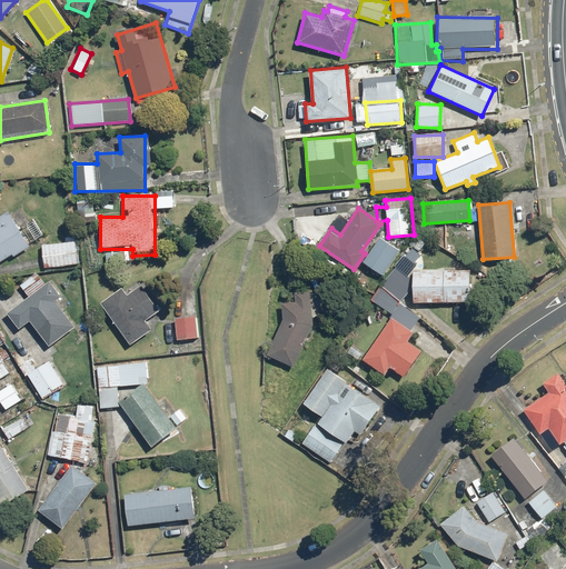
[(0,261),(12,255),(13,257),(29,247),(7,212),(0,216),(0,261)]
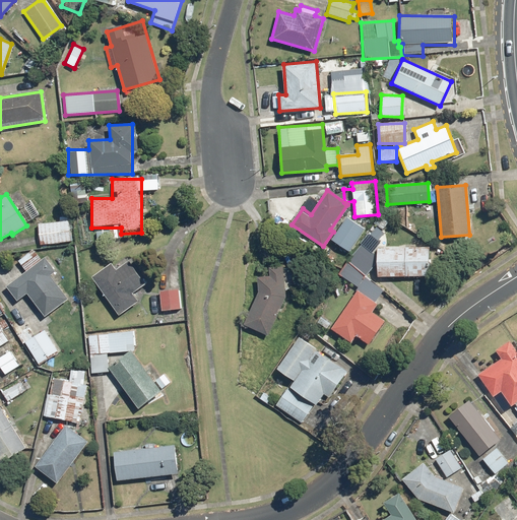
[(45,223),(39,223),(40,246),(69,245),(68,214),(45,215),(45,223)]
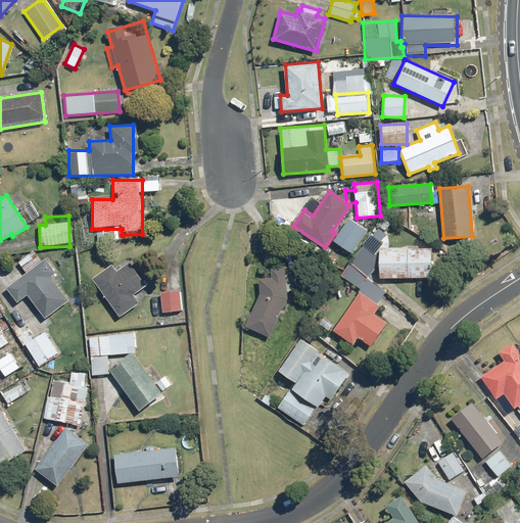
[(351,252),(367,231),(348,218),(333,240),(351,252)]
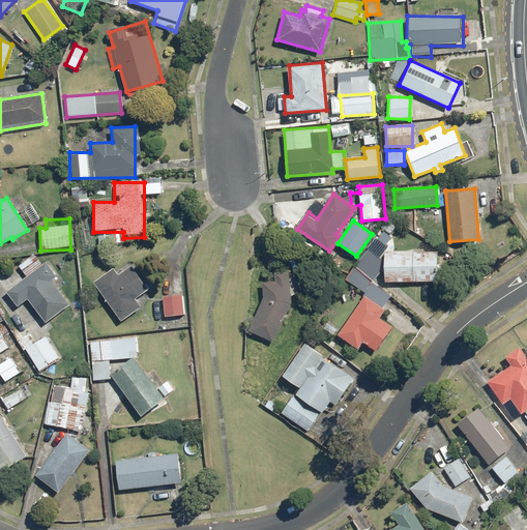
[(363,297),(338,334),(357,348),(363,341),(378,350),(392,328),(379,320),(385,311),(381,307),(390,295),(372,283),(384,264),(367,252),(346,282),(362,293),(363,297)]
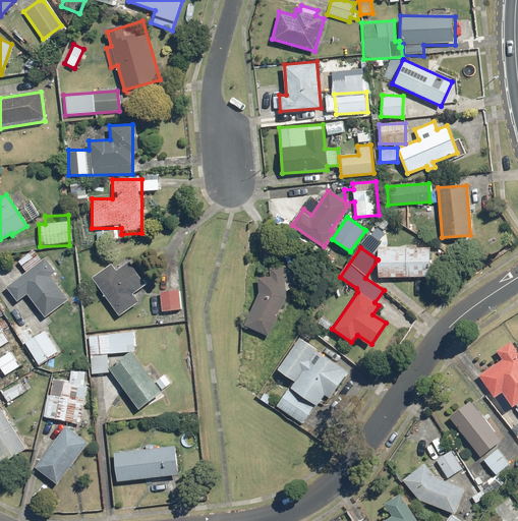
[(432,247),(379,247),(379,277),(432,277),(432,247)]
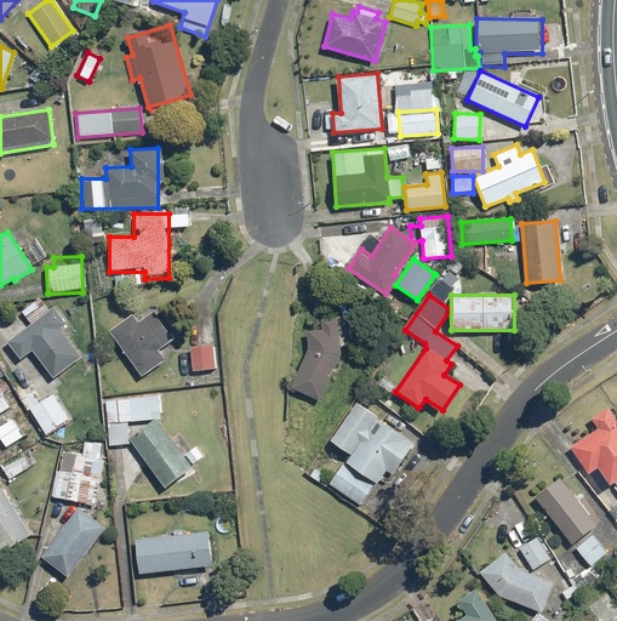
[(22,313),(30,324),(6,345),(21,360),(32,351),(55,377),(80,355),(57,330),(66,323),(52,307),(49,311),(38,300),(22,313)]
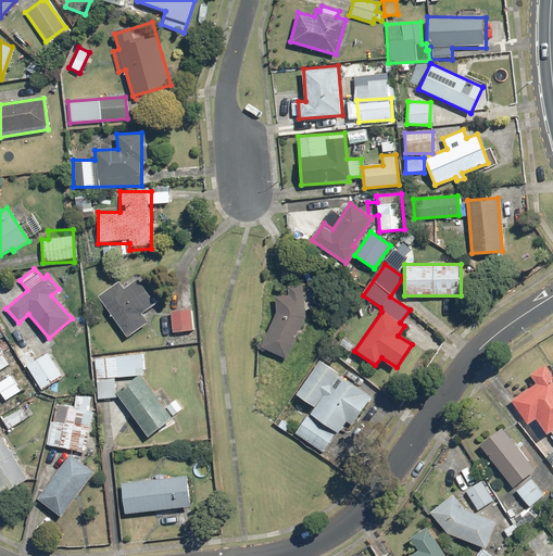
[(118,281),(98,295),(126,336),(147,321),(140,313),(155,303),(139,279),(125,290),(118,281)]
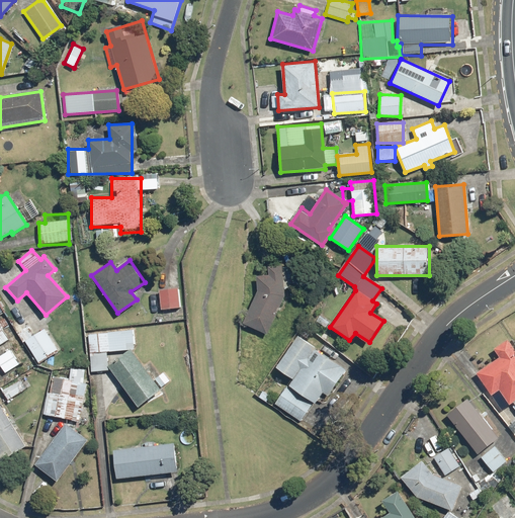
[(257,275),(258,289),(244,323),(267,333),(283,294),(282,267),(268,268),(268,275),(257,275)]
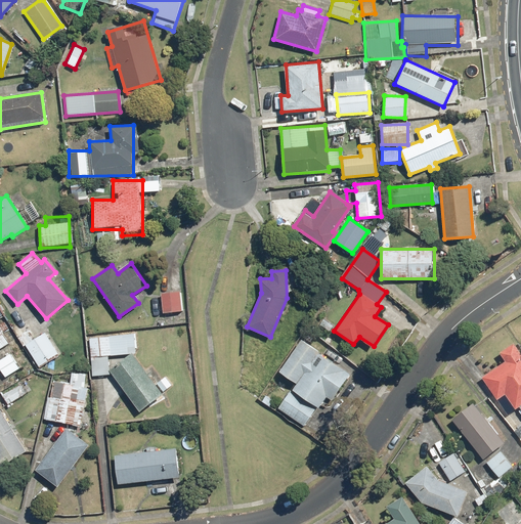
[(180,291),(160,292),(161,313),(181,312),(180,291)]
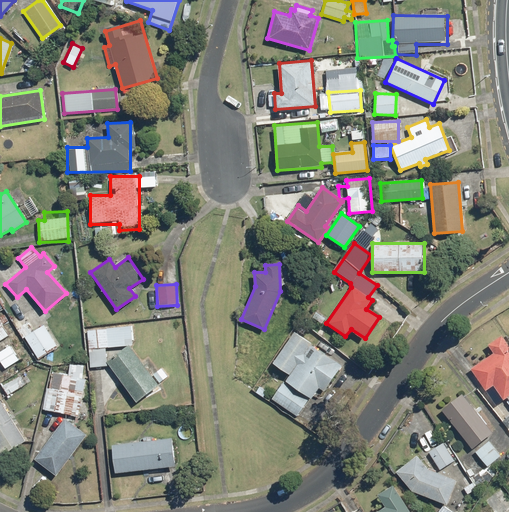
[(9,321),(4,312),(0,314),(0,340),(9,334),(3,325),(9,321)]
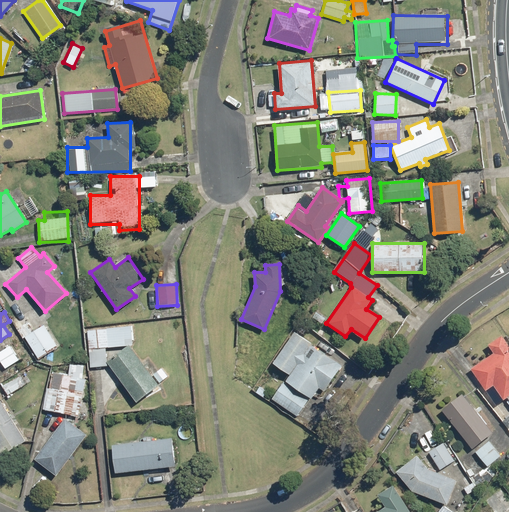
[(20,312),(10,319),(23,338),(25,337),(39,359),(57,348),(42,325),(33,331),(20,312)]
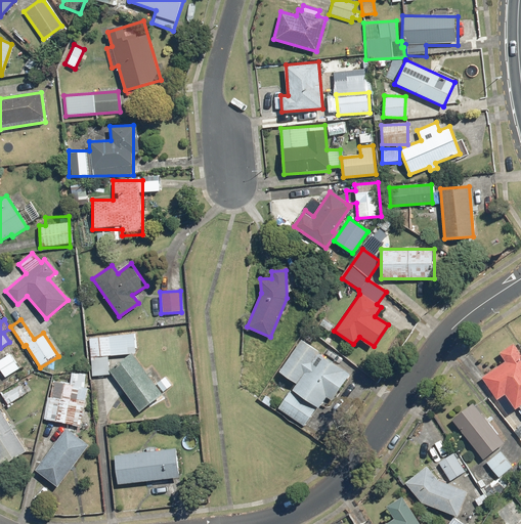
[(90,378),(107,377),(105,355),(135,352),(133,334),(87,338),(90,378)]
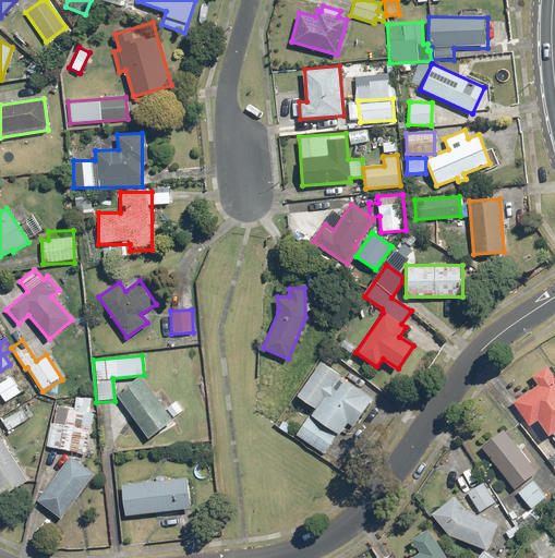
[(373,398),(323,362),(298,397),(315,409),(297,435),(323,453),(338,433),(340,434),(348,423),(353,426),(373,398)]
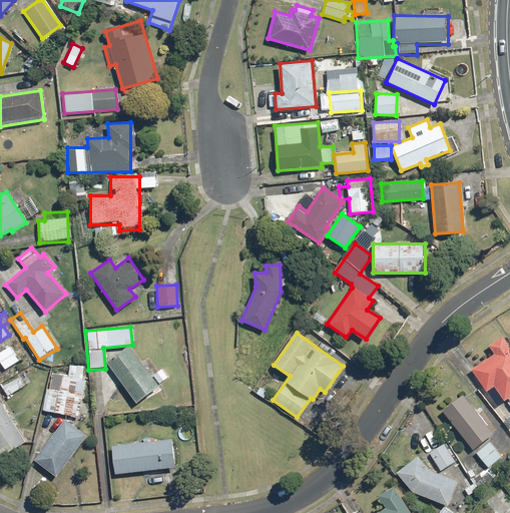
[(509,346),(503,336),(489,346),(494,353),(470,370),(486,392),(488,391),(497,403),(504,398),(509,406),(509,346)]
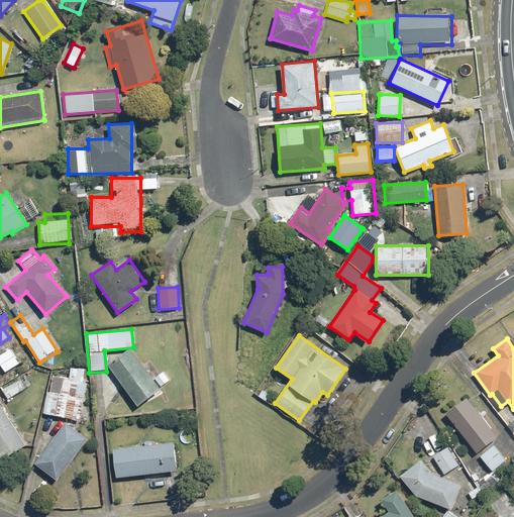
[(8,348),(0,353),(0,365),(4,372),(17,364),(8,348)]
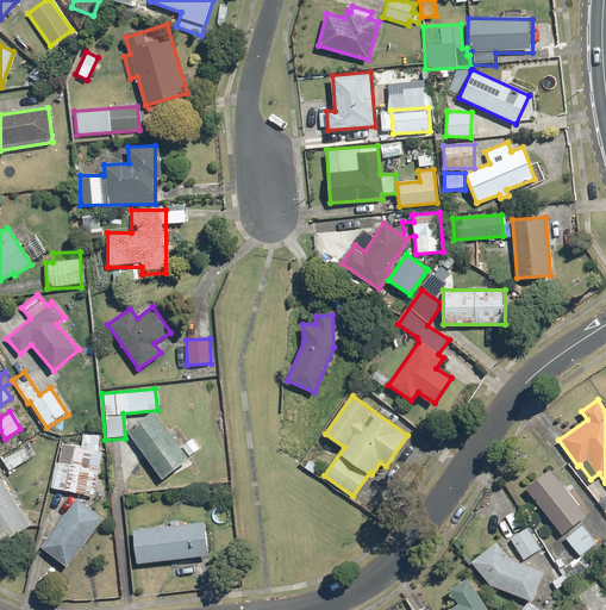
[(152,411),(126,433),(127,435),(164,479),(191,458),(152,411)]
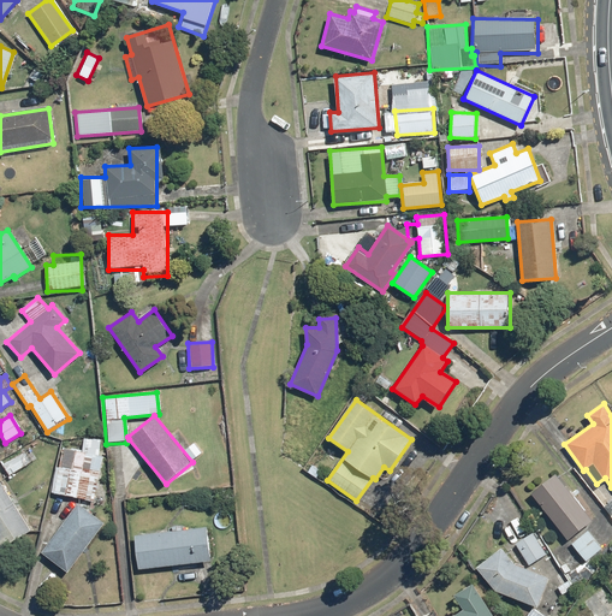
[(95,439),(83,438),(81,450),(61,446),(54,493),(94,501),(102,454),(94,452),(95,439)]
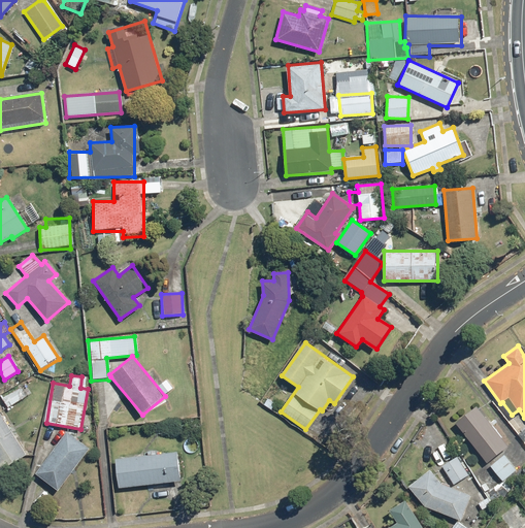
[(29,394),(23,385),(0,398),(7,408),(29,394)]
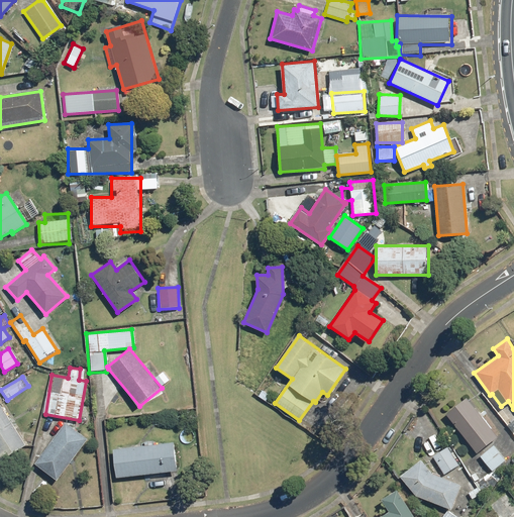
[(466,397),(445,414),(478,453),(492,442),(499,436),(466,397)]
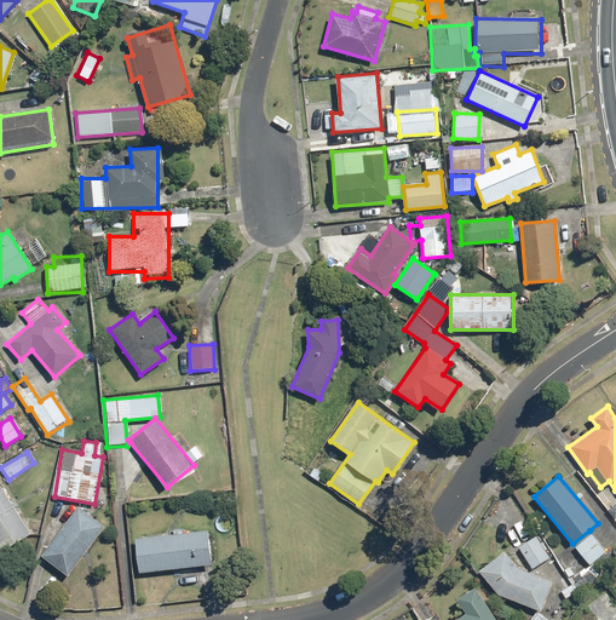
[(29,533),(0,487),(0,549),(1,551),(29,533)]
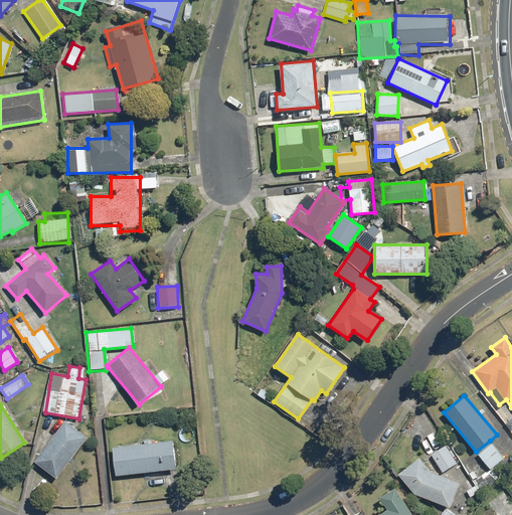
[(56,478),(86,438),(64,421),(35,463),(56,478)]
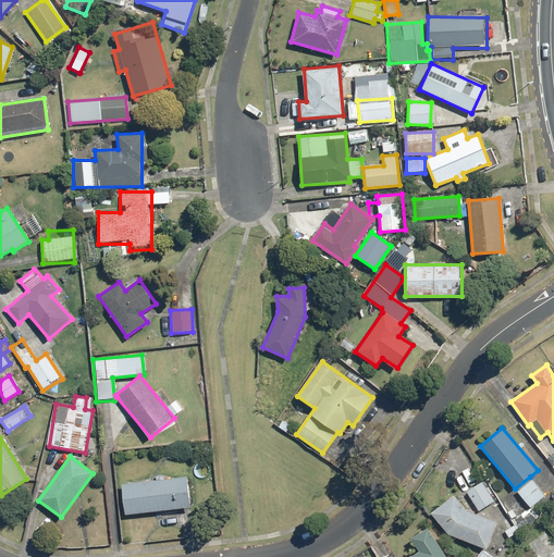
[(121,483),(124,515),(192,507),(188,477),(121,483)]
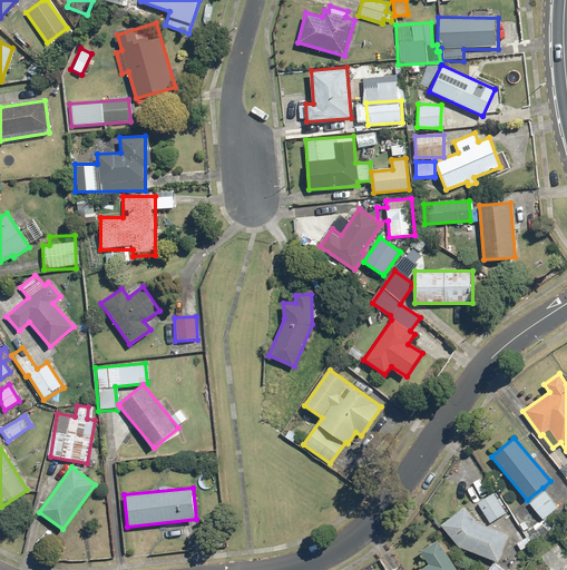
[(543,488),(527,500),(543,519),(557,507),(543,488)]
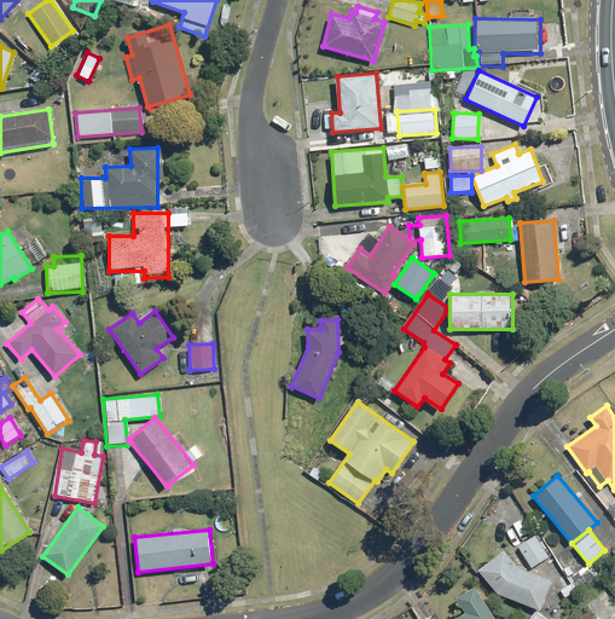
[(535,536),(517,547),(531,568),(549,557),(535,536)]
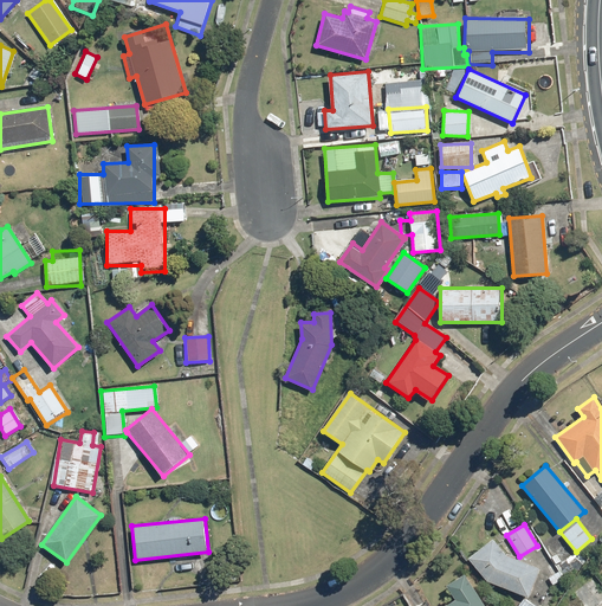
[(506,556),(493,540),(470,559),(490,581),(528,597),(539,568),(506,556)]
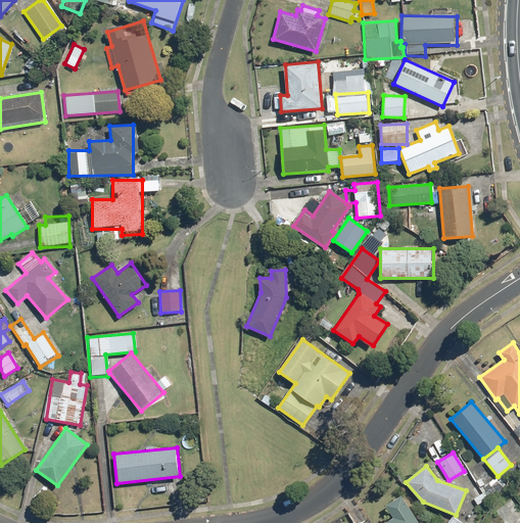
[(467,472),(459,477),(477,505),(485,498),(467,472)]
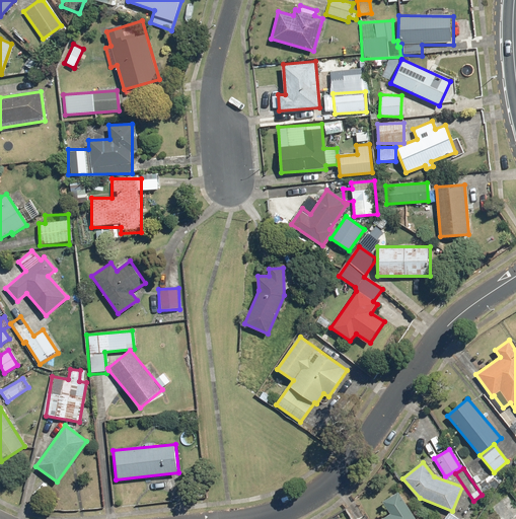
[(415,518),(398,492),(383,502),(390,514),(382,518),(415,518)]
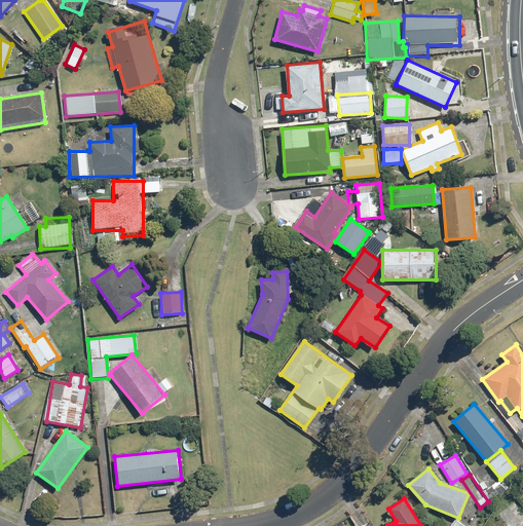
[(522,525),(522,512),(514,501),(496,515),(505,525),(522,525)]
